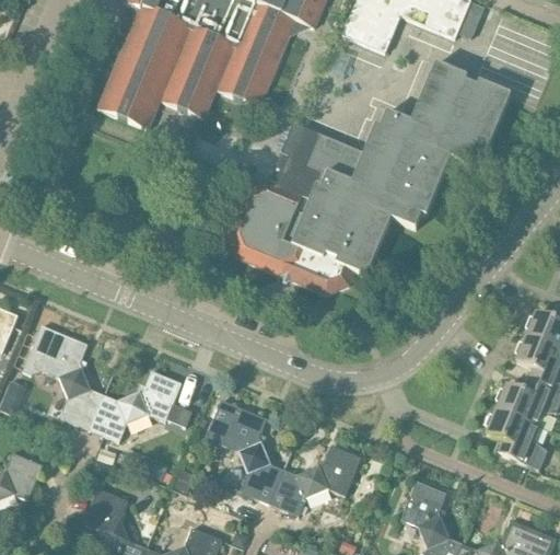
[(258,107),(295,20),(248,0),(123,0),(123,1),(139,8),(97,108),(148,129),(160,100),(162,101),(202,118),(216,89),(218,89),(218,90),(258,107)]
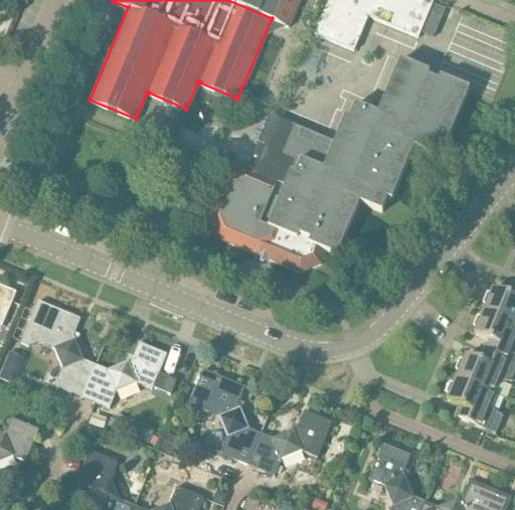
[(228,0),(272,18),(289,25),(298,0),(228,0)]
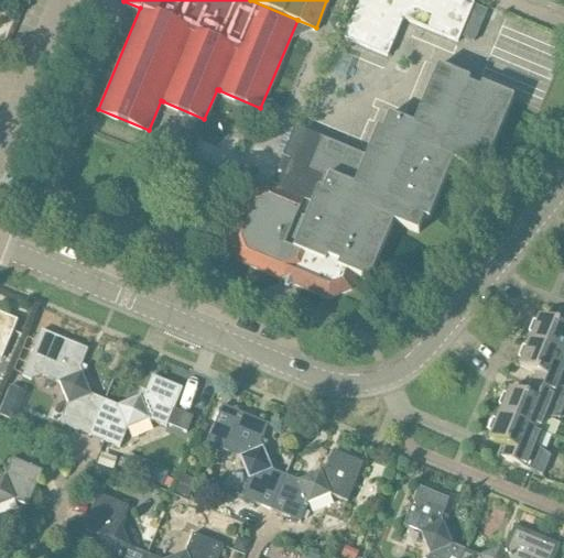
[(358,0),(344,34),(388,52),(403,14),(458,37),(461,33),(474,1),(474,0),(358,0)]
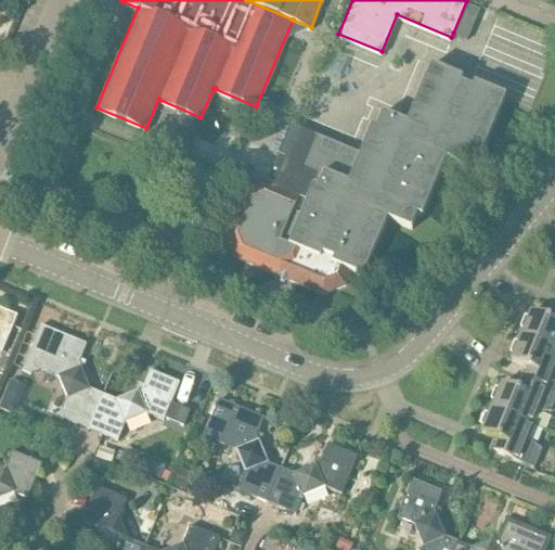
[(266,179),(244,188),(226,232),(234,254),(279,271),(286,269),(289,277),(324,291),(345,281),(351,268),(363,273),(387,216),(412,226),(417,212),(422,214),(446,155),(470,166),(476,151),(480,153),(506,92),(475,79),(473,85),(461,79),(463,75),(431,62),(408,119),(382,109),(375,123),(371,120),(359,150),(318,132),(288,122),(266,179)]
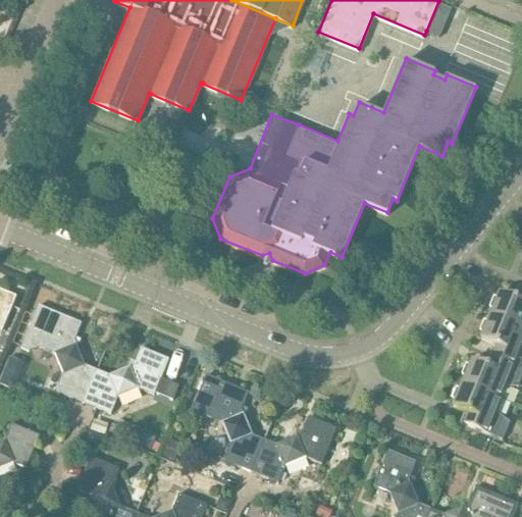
[(0,328),(1,329),(8,312),(16,294),(0,286),(0,328)]
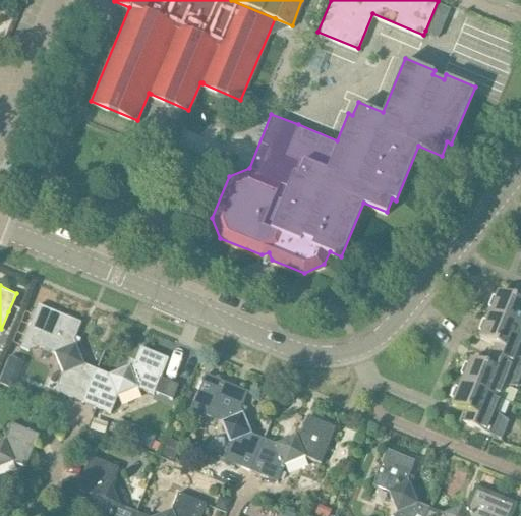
[(488,312),(520,326),(520,298),(499,289),(488,312)]
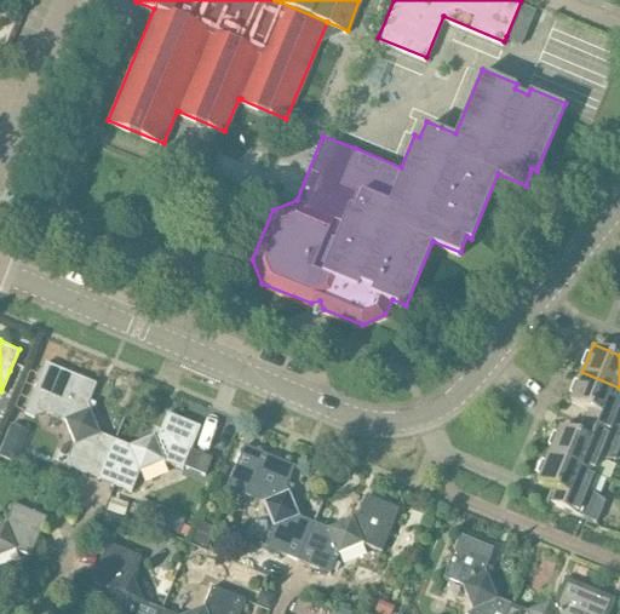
[(67,462),(99,475),(115,436),(101,430),(89,401),(97,380),(46,360),(24,411),(34,414),(46,409),(65,417),(75,441),(67,462)]
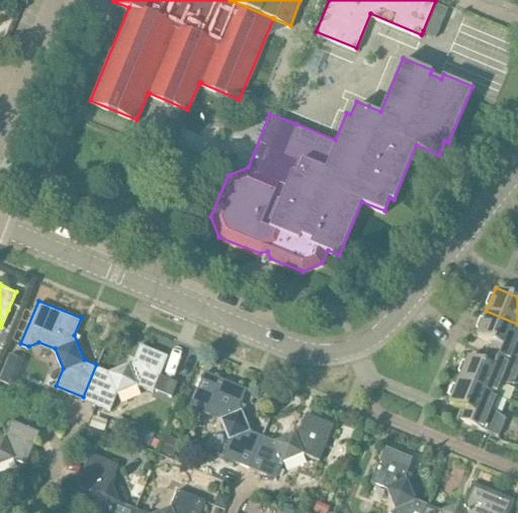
[(517,362),(517,324),(486,311),(477,333),(500,343),(496,353),(517,362)]
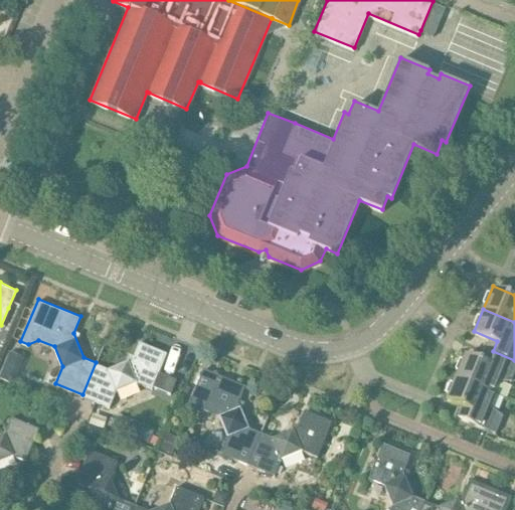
[(96,362),(82,394),(110,406),(117,388),(137,380),(152,386),(169,393),(176,376),(160,369),(167,352),(139,340),(132,357),(108,367),(96,362)]
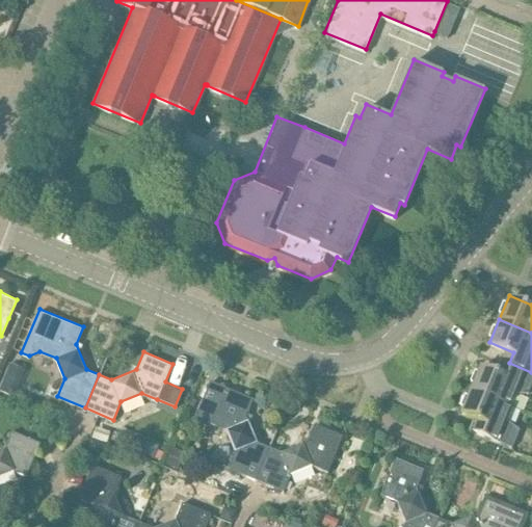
[(10,361),(5,373),(20,378),(24,367),(10,361)]
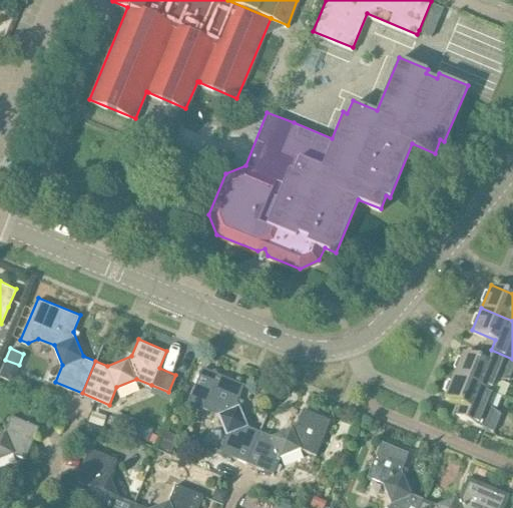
[(464,351),(454,374),(493,390),(499,376),(509,378),(512,367),(512,359),(491,350),(487,360),(464,351)]
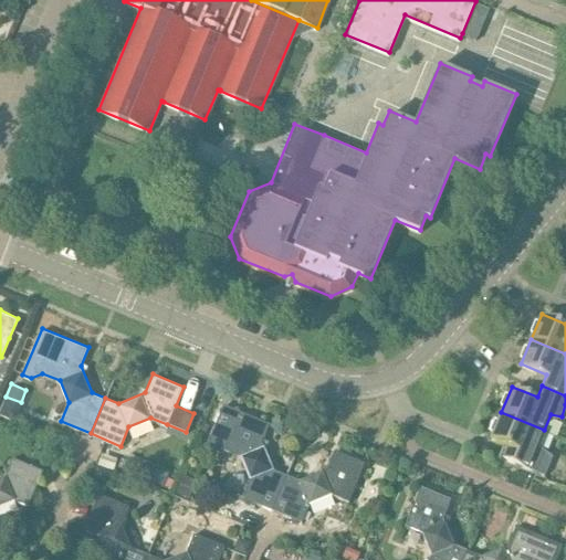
[(19,407),(3,400),(0,409),(0,412),(14,419),(19,407)]
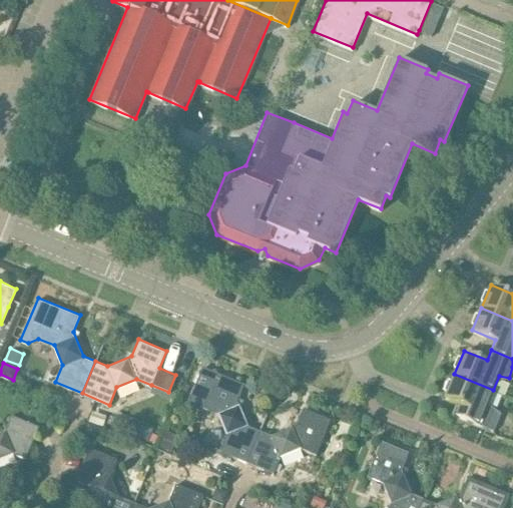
[(244,383),(217,372),(202,365),(186,404),(198,408),(202,406),(218,413),(226,434),(219,450),(246,461),(260,429),(247,424),(237,400),(244,383)]
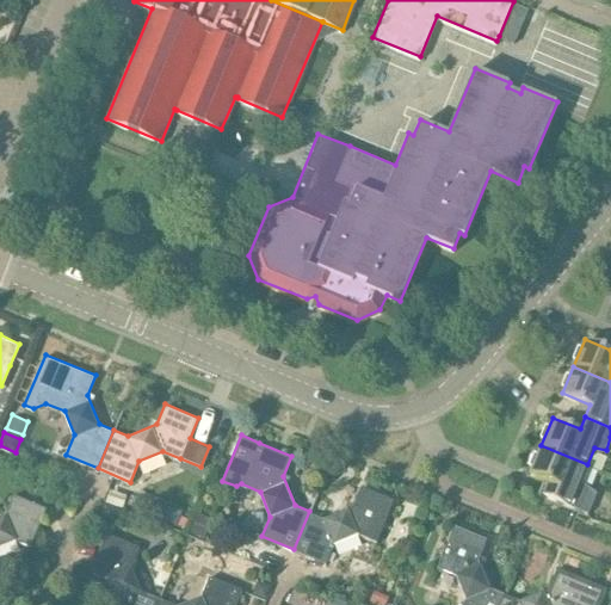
[(587,464),(541,445),(530,471),(557,483),(551,497),(587,511),(597,489),(581,479),(587,464)]
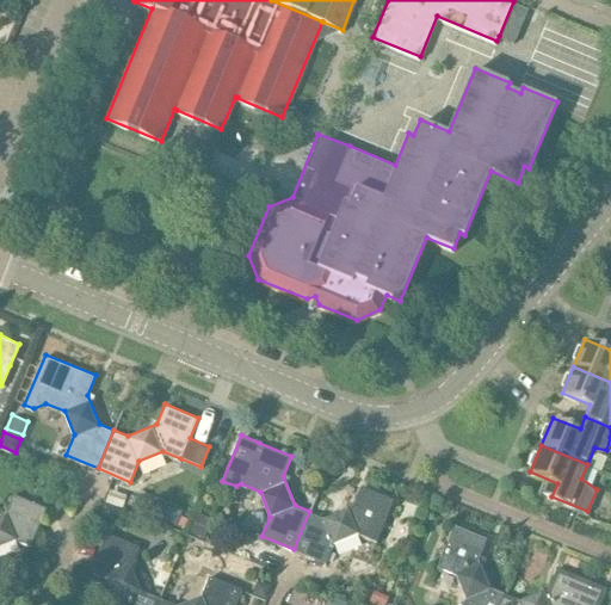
[(309,511),(294,549),(326,562),(334,541),(357,532),(376,541),(394,499),(360,485),(352,505),(323,517),(309,511)]
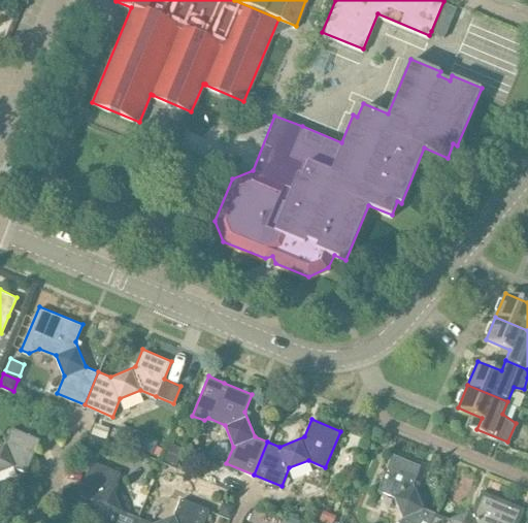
[(271,420),(265,433),(270,435),(275,421),(271,420)]
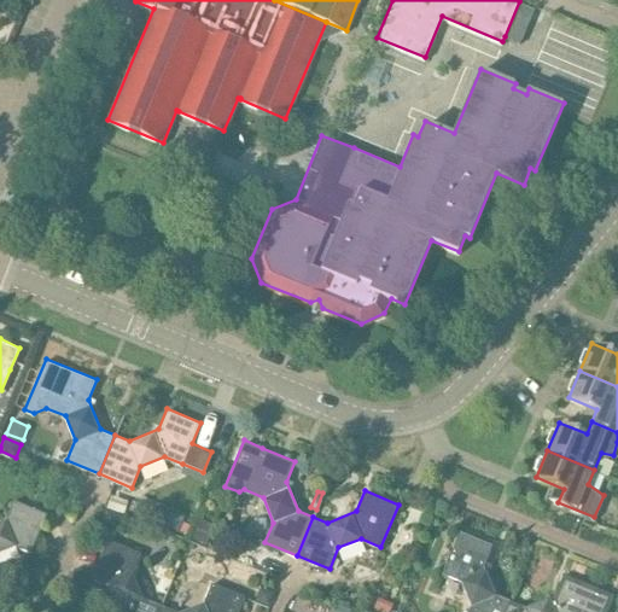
[(0,520),(0,551),(16,545),(30,551),(40,529),(47,512),(13,499),(5,519),(0,520)]
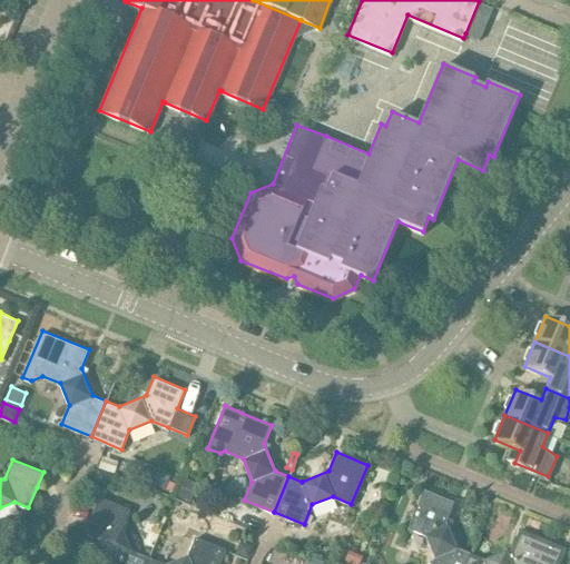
[(146,464),(140,476),(165,487),(170,474),(146,464)]
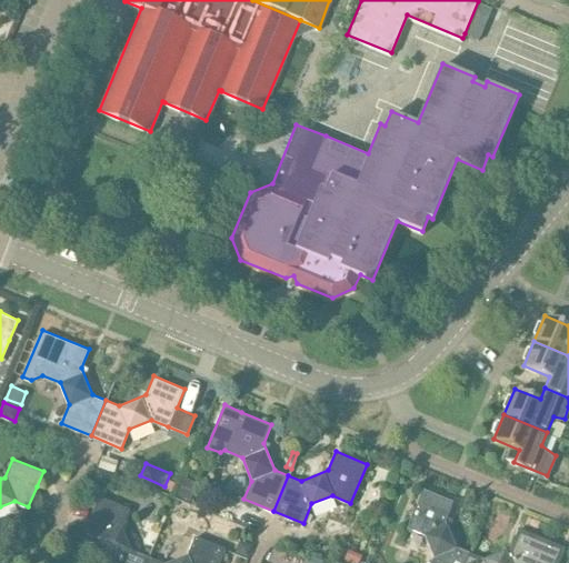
[(97,465),(91,480),(105,485),(111,471),(97,465)]
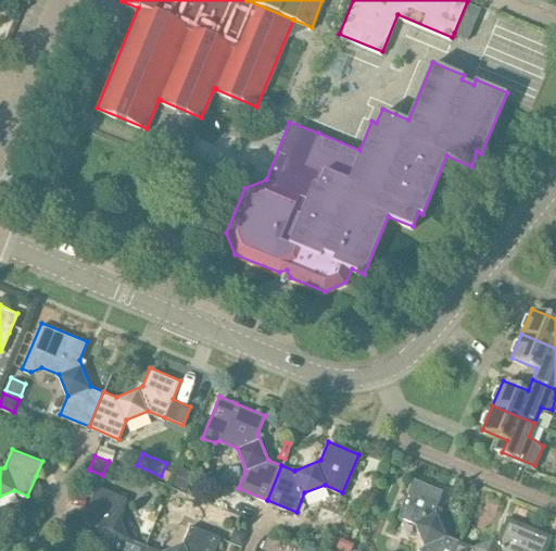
[(187,488),(194,471),(181,465),(173,481),(187,488)]
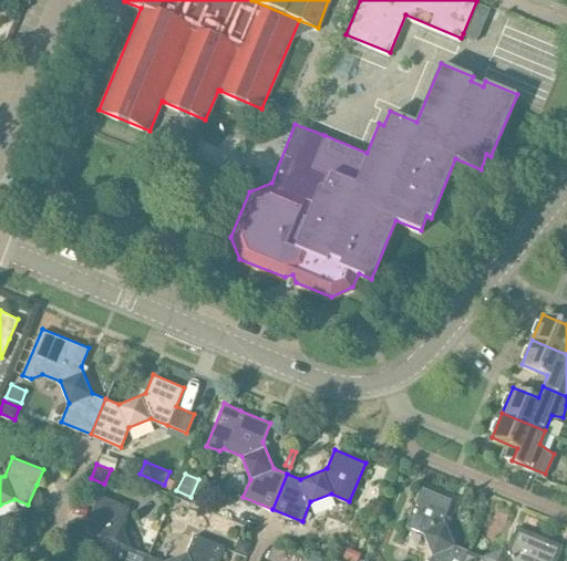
[(422,486),(413,506),(405,525),(422,531),(432,553),(429,560),(463,560),(468,549),(455,543),(444,517),(452,498),(422,486)]
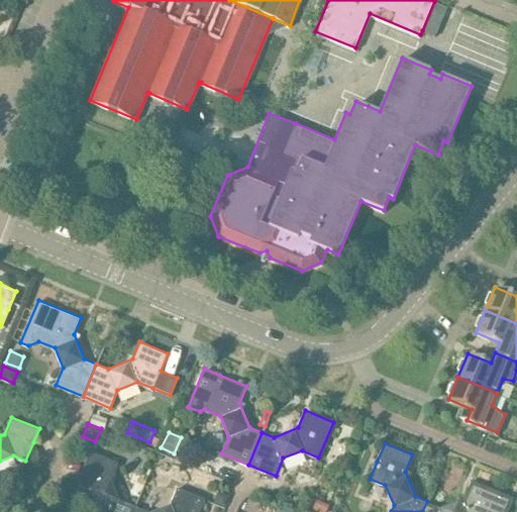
[(100,511),(131,511),(135,505),(120,498),(111,479),(118,462),(91,450),(85,464),(78,483),(90,488),(100,511)]
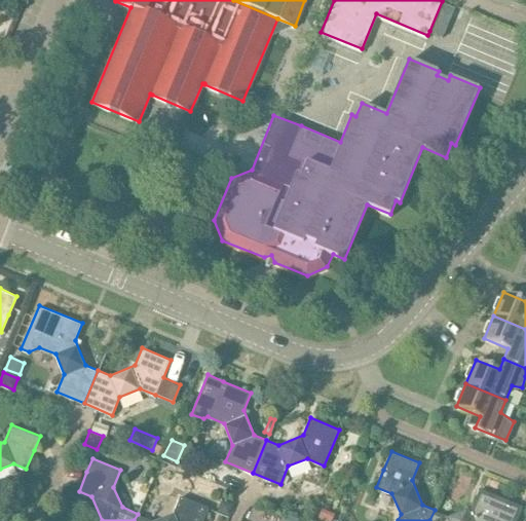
[(435,510),(429,520),(516,520),(522,506),(479,487),(472,505),(447,515),(435,510)]
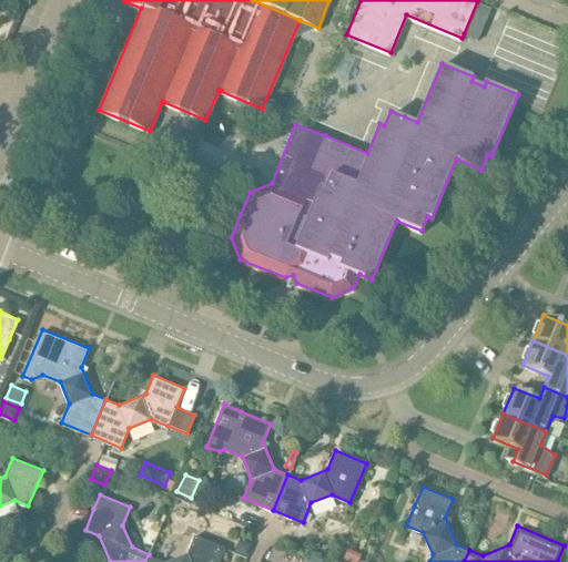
[(149,554),(144,561),(217,561),(225,547),(194,533),(188,552),(165,561),(149,554)]
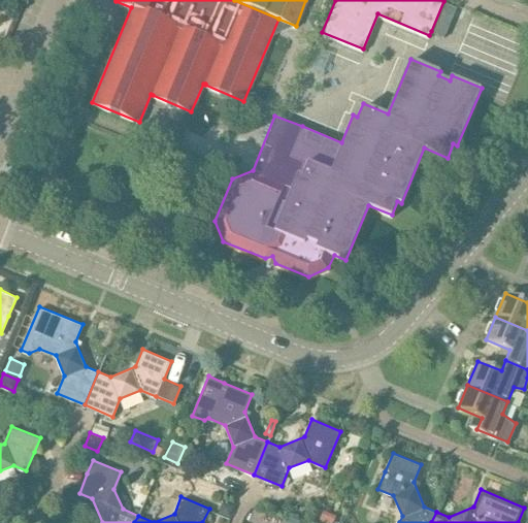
[(222,499),(218,511),(229,516),(233,503),(222,499)]
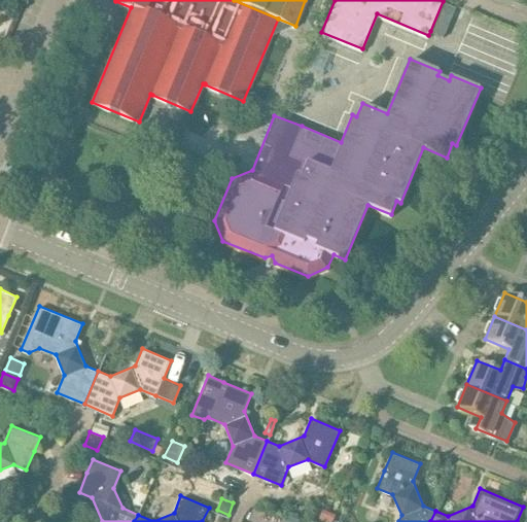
[(322,508),(317,521),(320,521),(330,521),(336,513),(322,508)]
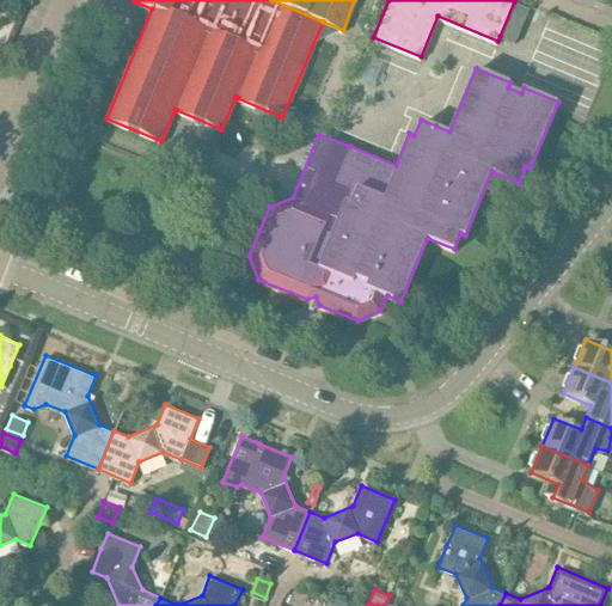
[(335,595),(330,605),(346,605),(348,601),(335,595)]
